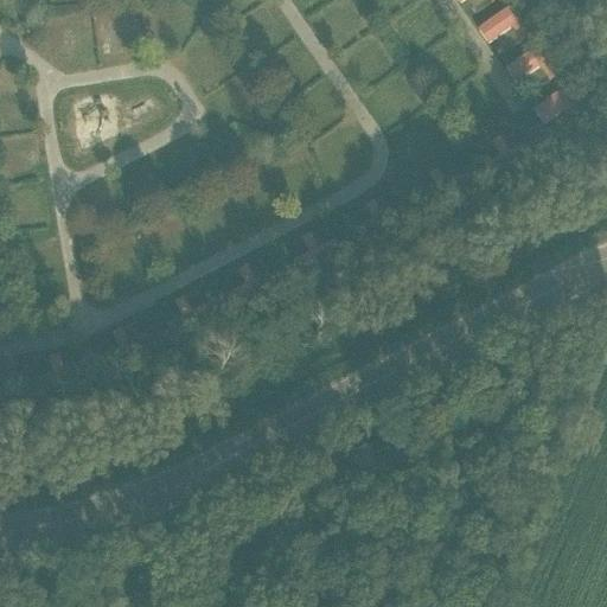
[(209,0),(219,16),(243,0),(209,0)]
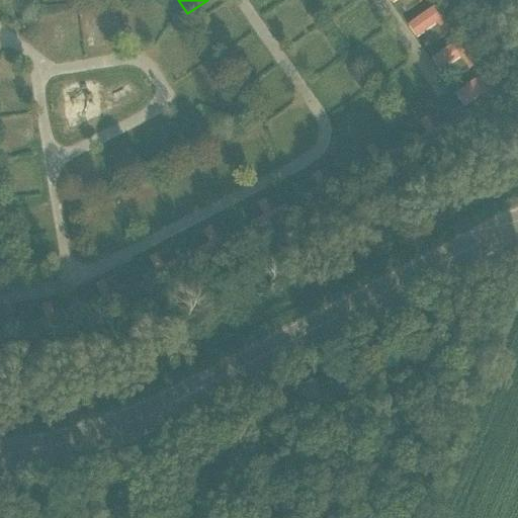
[(437,26),(442,35),(451,31),(436,5),(405,22),(414,38),(437,26)]
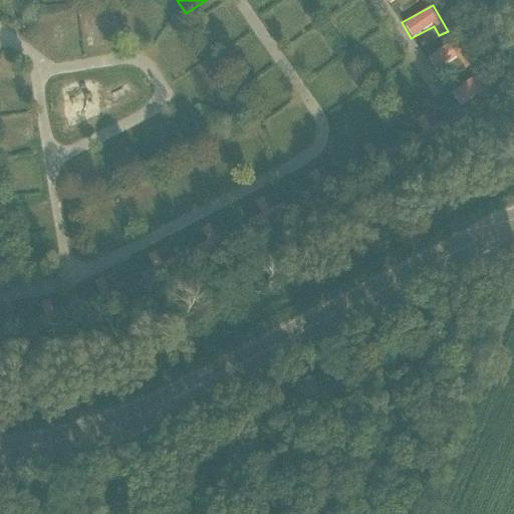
[(459,41),(427,53),(434,70),(451,64),(454,72),(469,67),(459,41)]
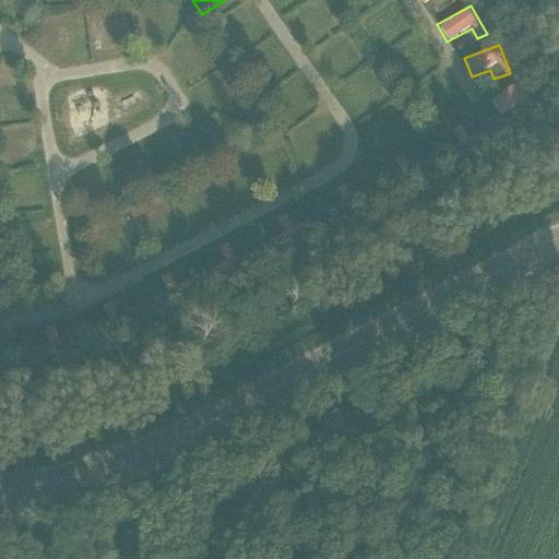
[(500,114),(525,96),(515,83),(490,100),(500,114)]
